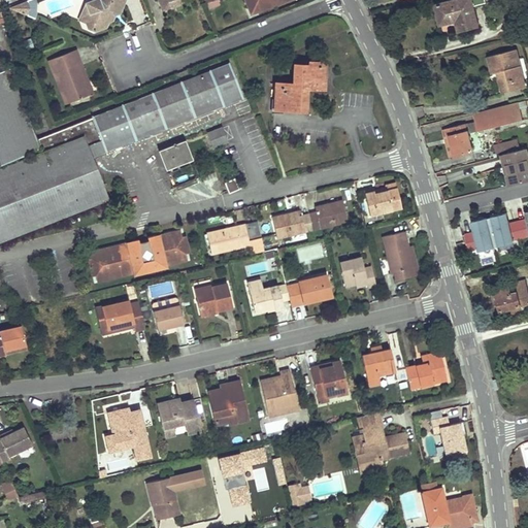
[(37,15),(37,9),(37,3),(36,0),(31,0),(11,8),(19,11),(35,20),(37,15)]
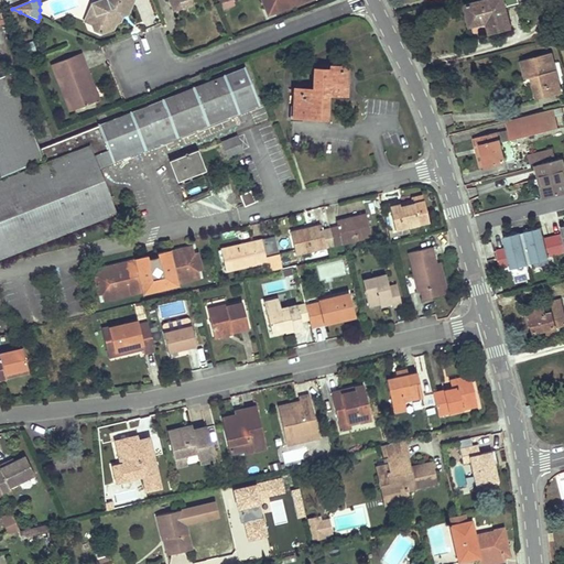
[(132,0),(98,0),(91,3),(96,14),(91,23),(94,30),(101,33),(114,29),(116,23),(115,20),(118,14),(129,9),(132,0)]
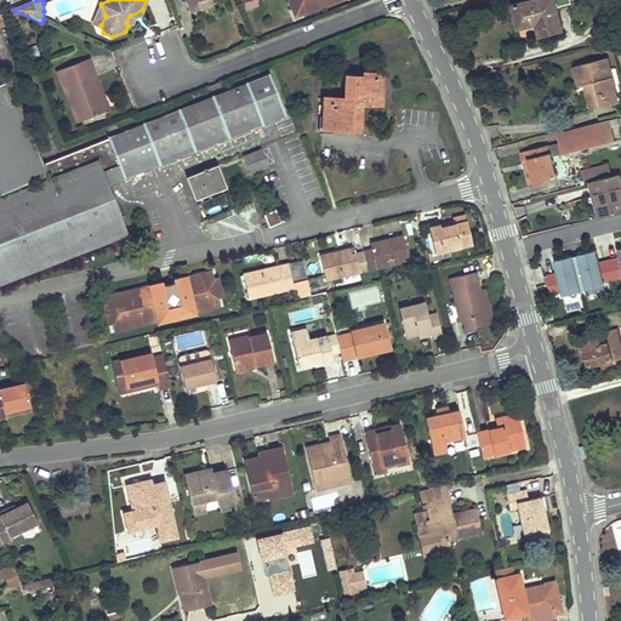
[(289,0),(292,9),(300,5),(301,11),(315,5),(314,1),(317,0),(326,0),(328,1),(329,0),(289,0)]
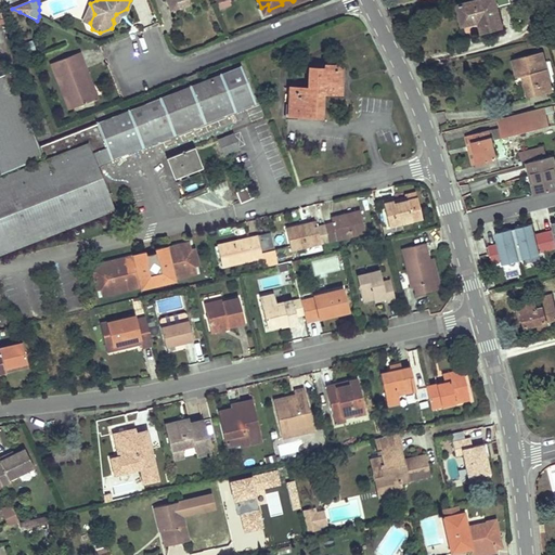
[(478,0),(457,5),(462,22),(463,25),(479,21),(481,31),(502,26),(497,7),(510,3),(508,0),(478,0)]
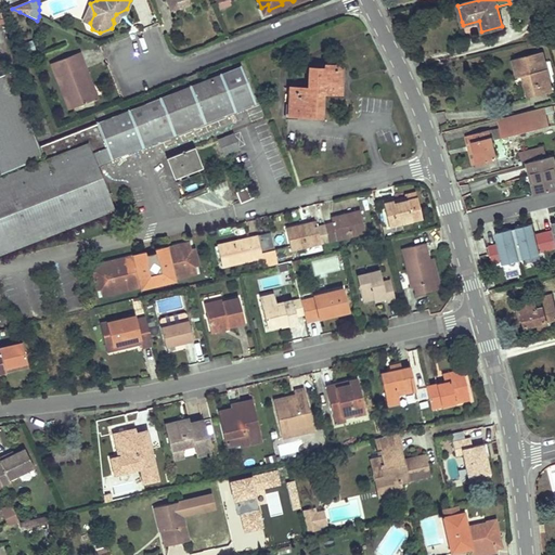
[(94,14),(90,3),(82,21),(90,23),(94,14)]
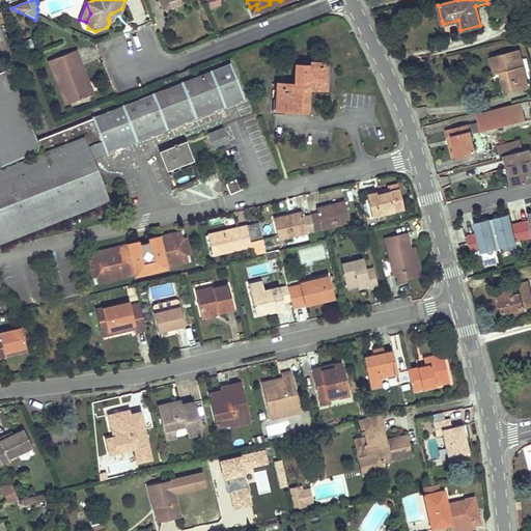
[(121,8),(111,14),(108,19),(109,22),(113,20),(115,15),(120,12),(121,8)]
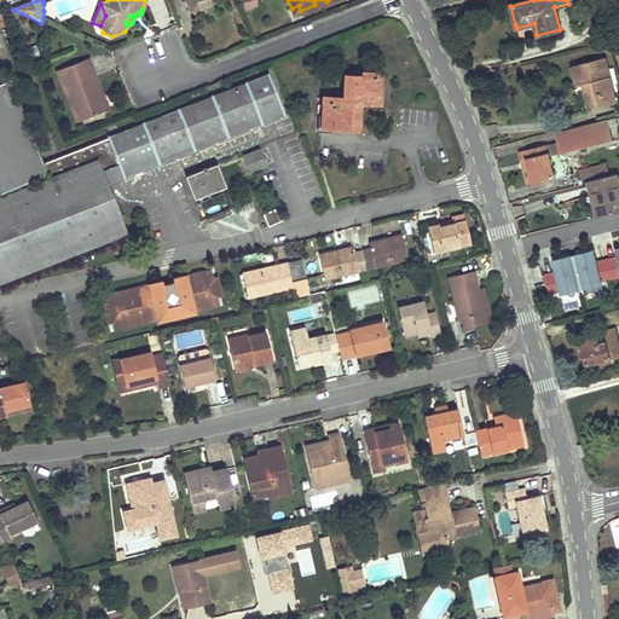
[(481,57),(493,59),(496,50),(484,46),(481,57)]
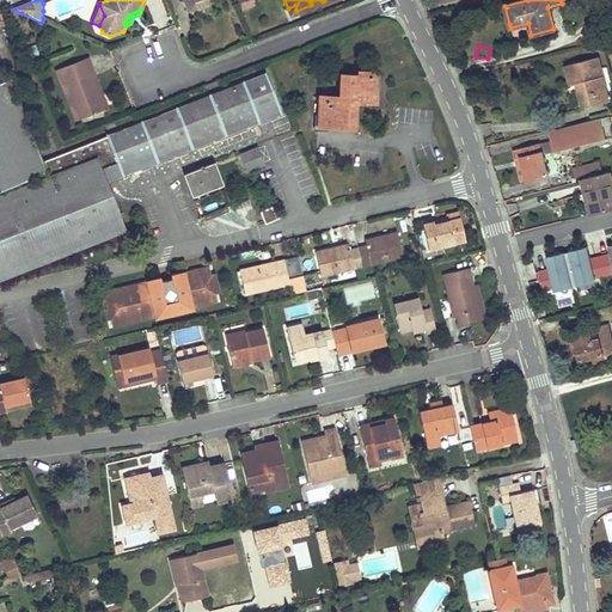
[(571,85),(576,84),(582,106),(609,101),(598,56),(567,65),(571,85)]
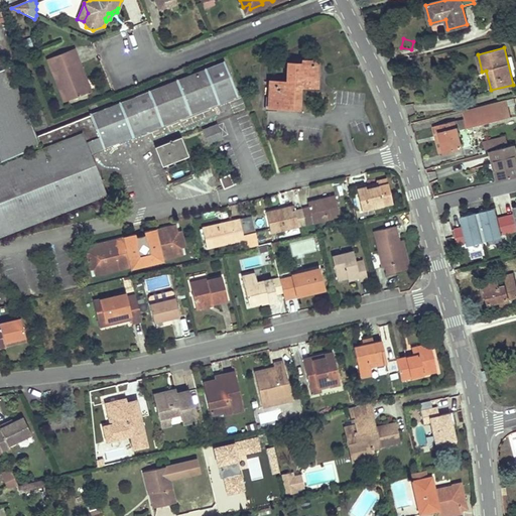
[(80,61),(75,48),(47,58),(52,72),(55,71),(68,100),(87,93),(75,63),(80,61)]
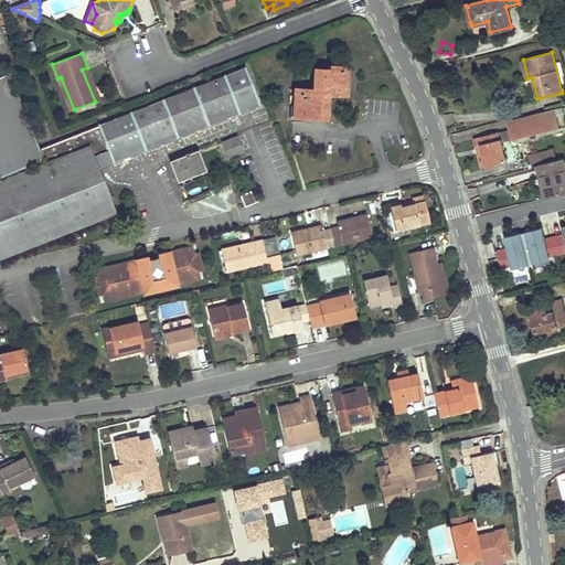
[(223,110),(228,113),(258,100),(246,67),(185,91),(178,94),(40,148),(45,162),(0,179),(0,257),(116,212),(98,168),(124,158),(123,155),(145,146),(144,142),(174,130),(176,134),(198,125),(196,121),(223,110)]
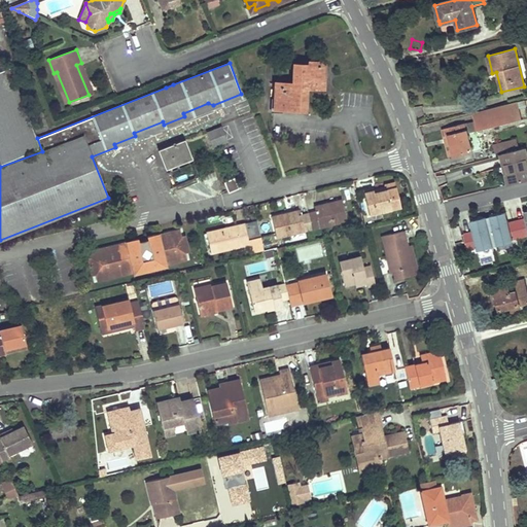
[(81,63),(76,65),(89,95),(93,93),(81,63)]
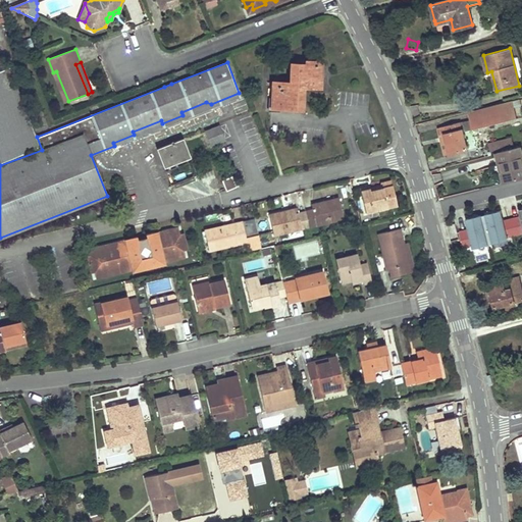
[(320,88),(321,64),(291,63),(290,86),(272,85),(271,108),(302,109),(303,87),(320,88)]
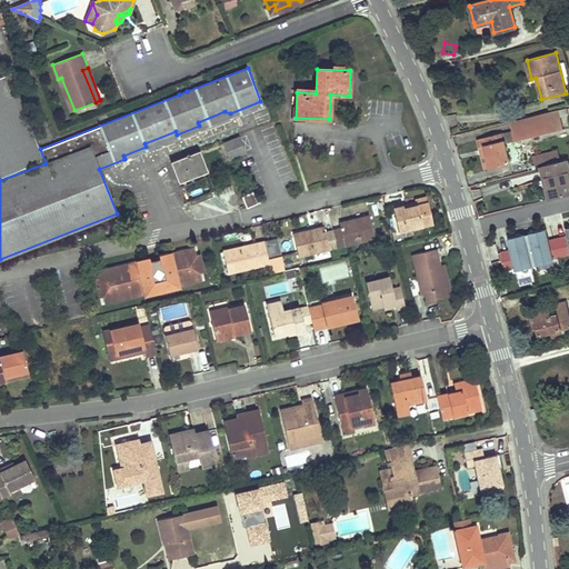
[(61,78),(58,79),(70,112),(75,110),(61,78)]
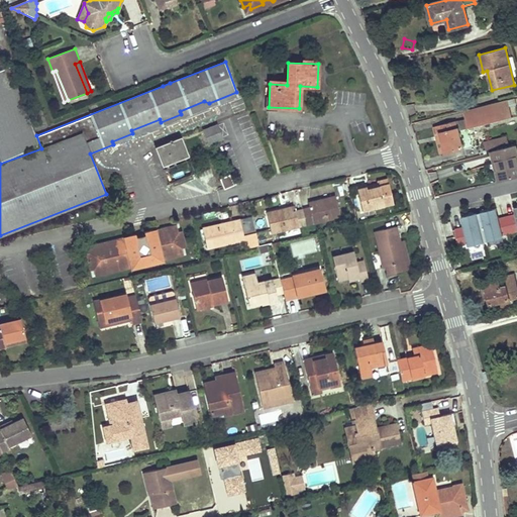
[(168,78),(160,80),(163,86),(170,83),(168,78)]
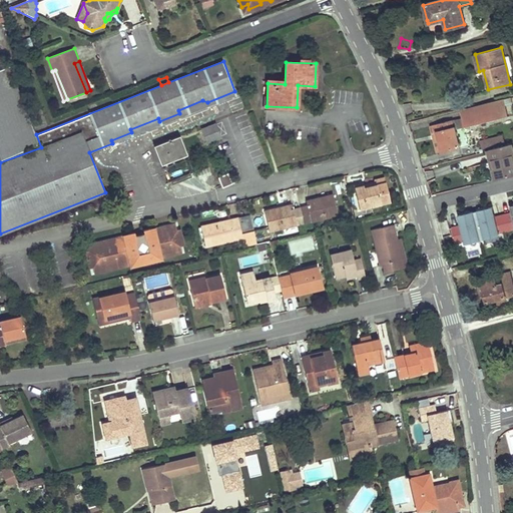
[(512,105),(510,97),(504,99),(505,106),(512,105)]
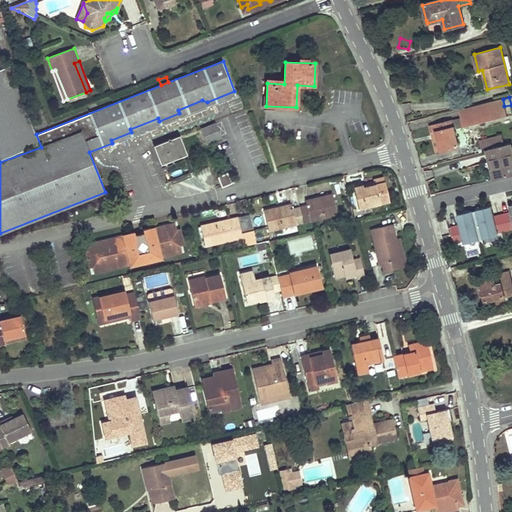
[(461,118),(463,127),(507,116),(504,106),(503,99),(459,110),(461,118)]
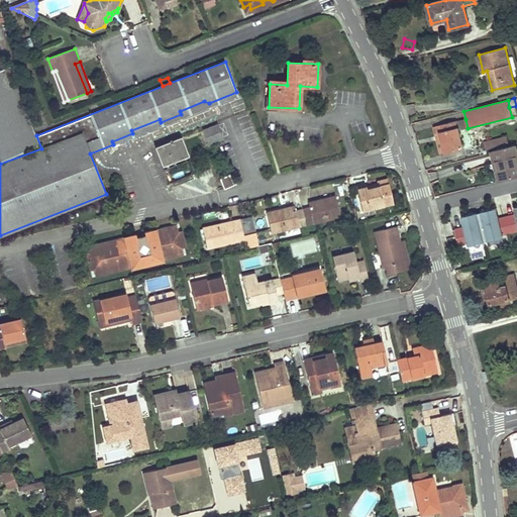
[(466,119),(456,122),(458,130),(468,128),(466,119)]
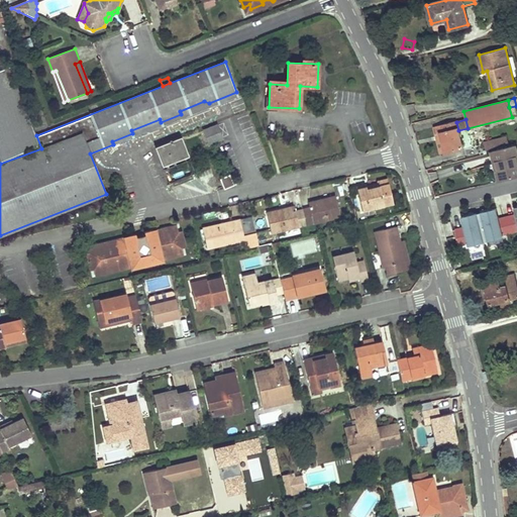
[(458,130),(456,122),(435,127),(437,134),(435,134),(440,152),(462,147),(458,130)]
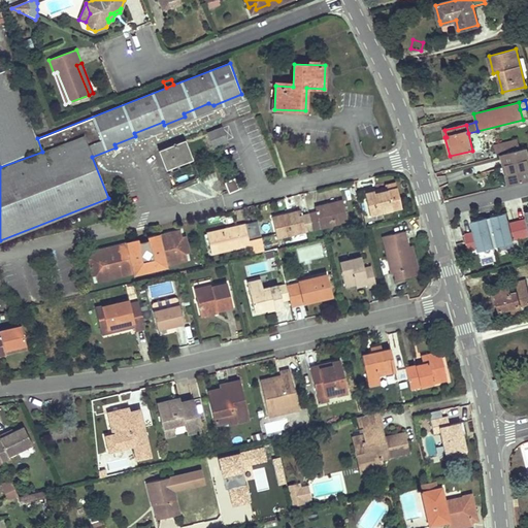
[(222,127),(207,132),(212,147),(228,141),(222,127)]
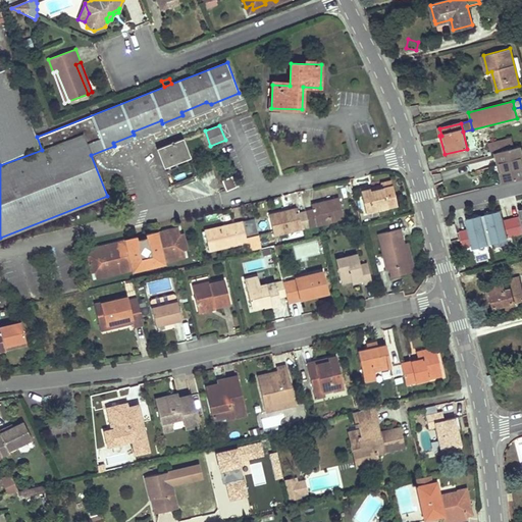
[(516,138),(491,144),(493,151),(518,145),(516,138)]
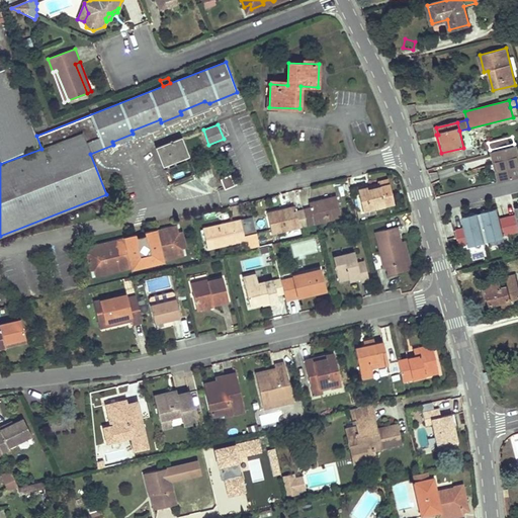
[(179,139),(158,147),(164,163),(185,155),(179,139)]
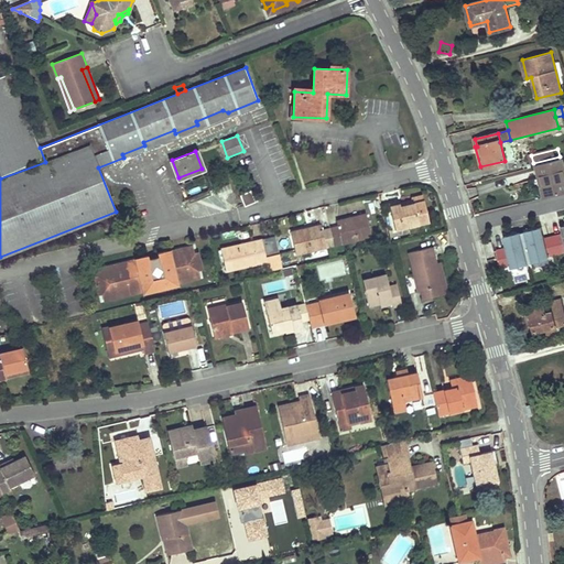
[(563,167),(562,160),(538,165),(543,188),(545,197),(563,192),(563,167)]
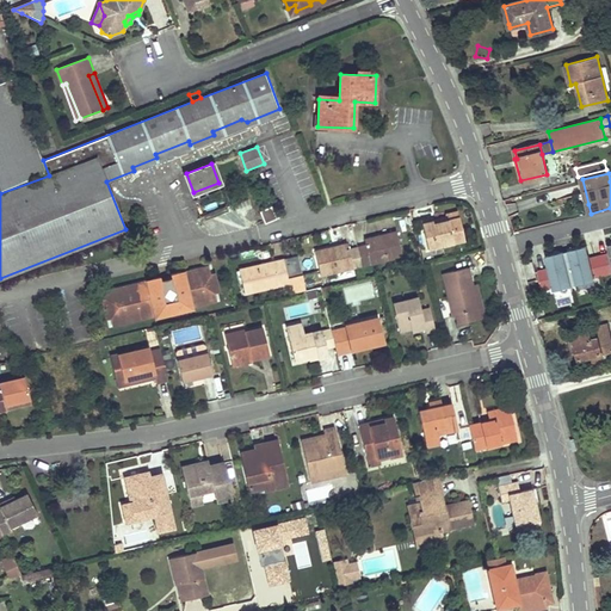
[(271,207),(260,211),(265,222),(276,217),(271,207)]
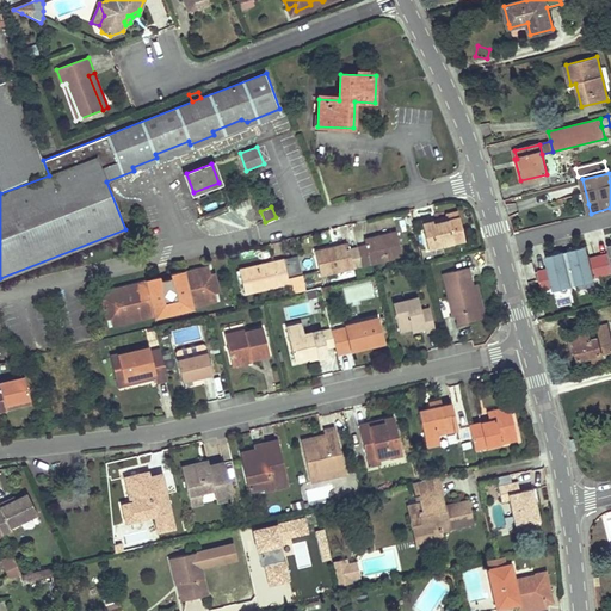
[(429,250),(464,240),(457,211),(445,214),(446,216),(448,220),(433,223),(432,218),(432,217),(421,220),(429,250)]
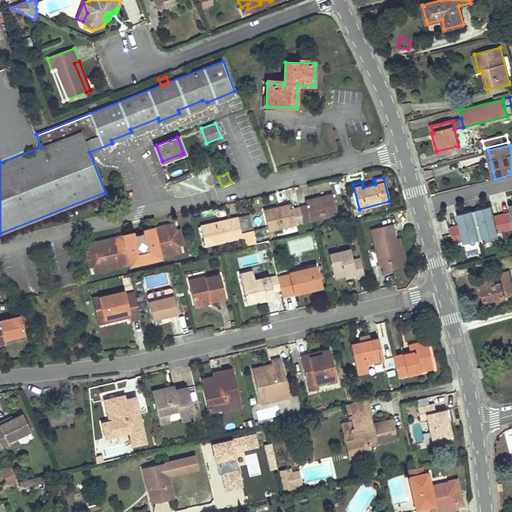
[(303,222),(337,214),(332,194),(305,201),(307,206),(300,207),(303,222)]
